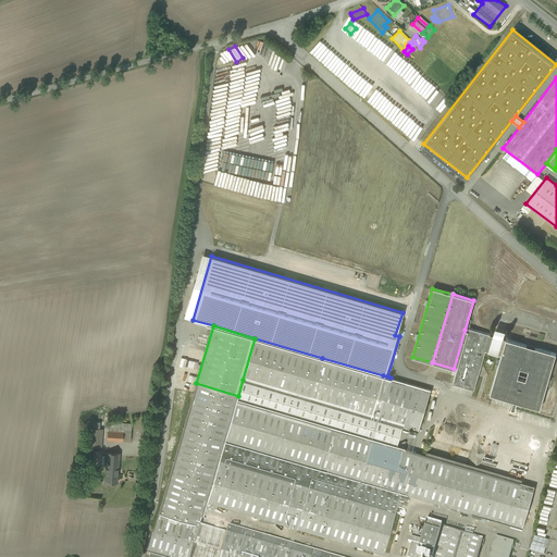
[(468,331),(465,330),(455,367),(457,367),(453,383),(474,390),(485,350),(500,355),(506,339),(503,338),(504,335),(494,332),(493,336),(490,335),(490,334),(470,329),(469,327),(468,331)]
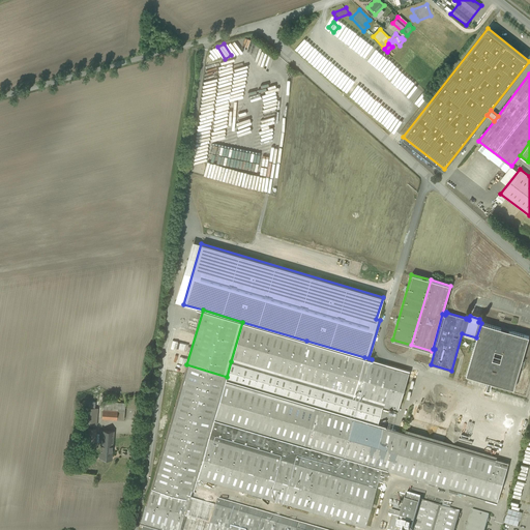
[(306,341),(242,322),(231,361),(249,366),(282,377),(294,380),(306,341)]
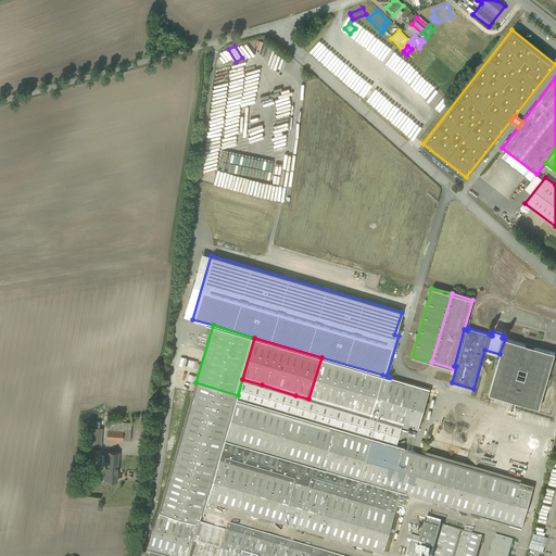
[(555,353),(505,338),(505,339),(500,354),(489,393),(512,400),(509,407),(514,408),(516,401),(539,408),(555,353)]
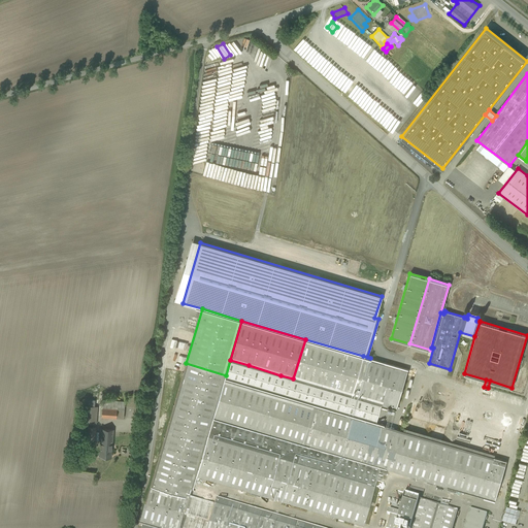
[(363,356),(305,339),(293,378),(306,383),(304,389),(337,398),(338,392),(351,396),(351,398),(363,356)]
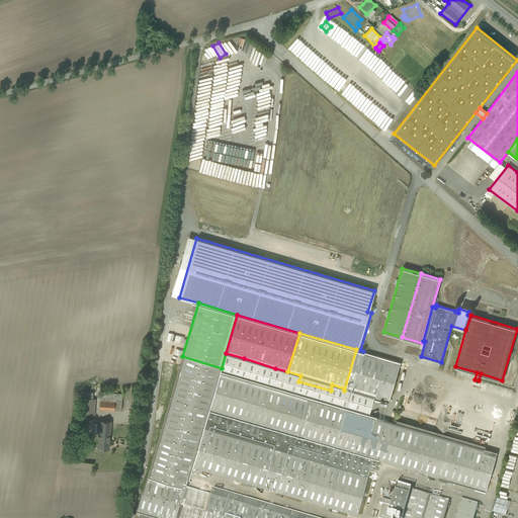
[(363,351),(356,349),(344,391),(347,392),(348,390),(373,397),(380,399),(380,400),(382,400),(390,402),(401,362),(363,351)]
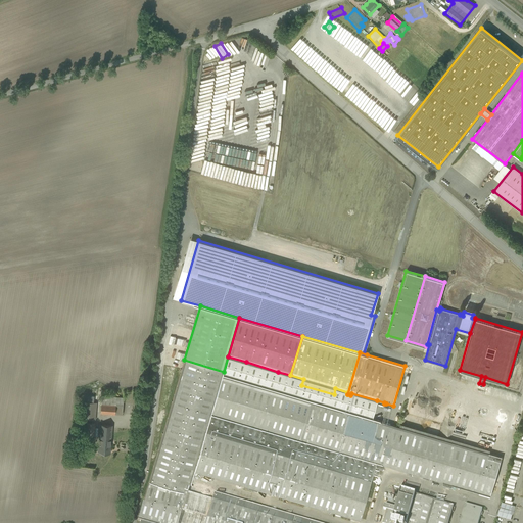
[(246,362),(228,357),(224,372),(223,375),(311,400),(380,421),(372,418),(377,400),(351,393),(350,395),(347,394),(347,392),(335,388),(334,394),(301,385),(303,379),(290,375),(278,372),(277,378),(244,368),(246,362)]
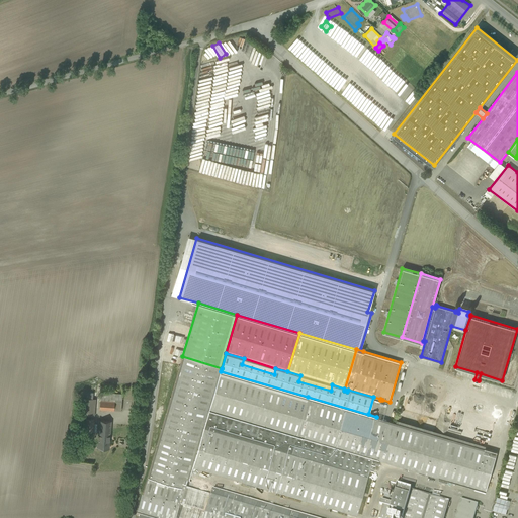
[(222,368),(182,356),(137,516),(140,516),(144,517),(314,517),(188,482),(192,466),(246,483),(246,484),(255,487),(256,486),(357,515),(367,476),(317,460),(322,443),(372,458),(439,478),(438,480),(448,482),(448,480),(486,491),(497,452),(376,417),(308,397),(296,435),(294,442),(314,448),(311,459),(305,457),(306,455),(295,453),(295,454),(217,431),(217,430),(207,427),(206,429),(204,428),(209,410),(221,371),(222,368)]
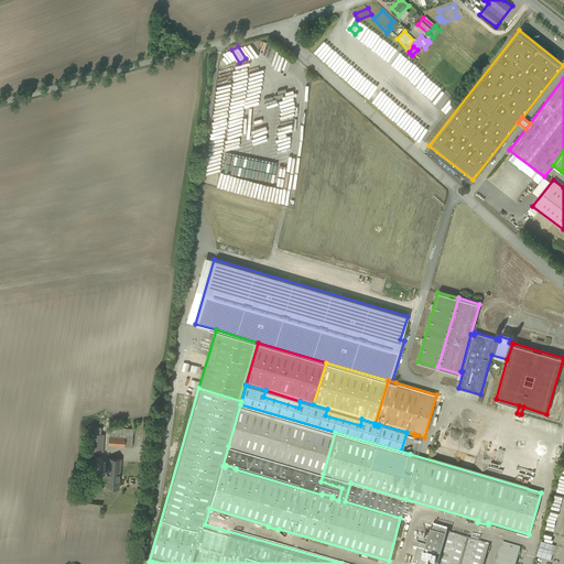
[(300,401),(266,390),(263,397),(299,408),(300,401)]
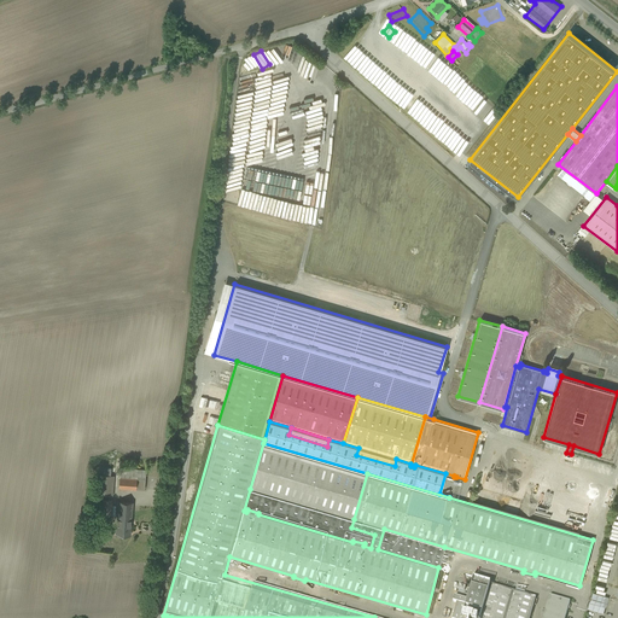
[(367,473),(263,443),(250,489),(354,519),(367,473)]
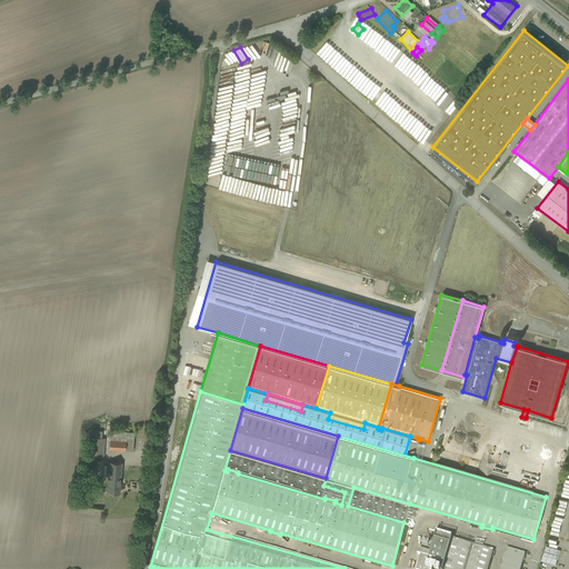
[(106,457),(107,438),(103,438),(105,430),(92,429),(92,437),(97,437),(95,456),(106,457)]
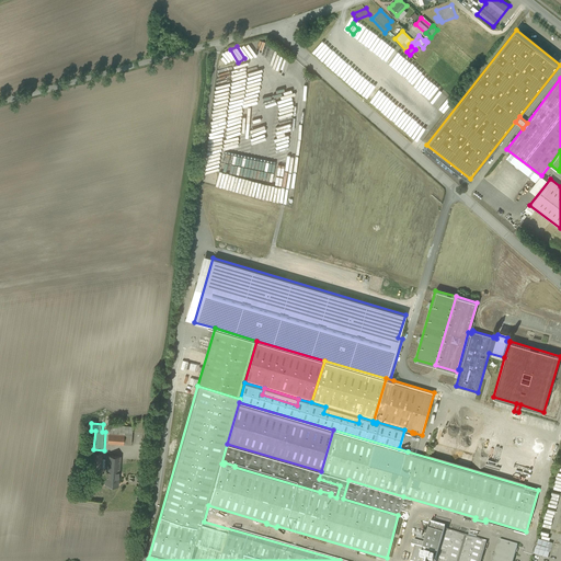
[(125,426),(110,425),(107,443),(124,444),(125,426)]
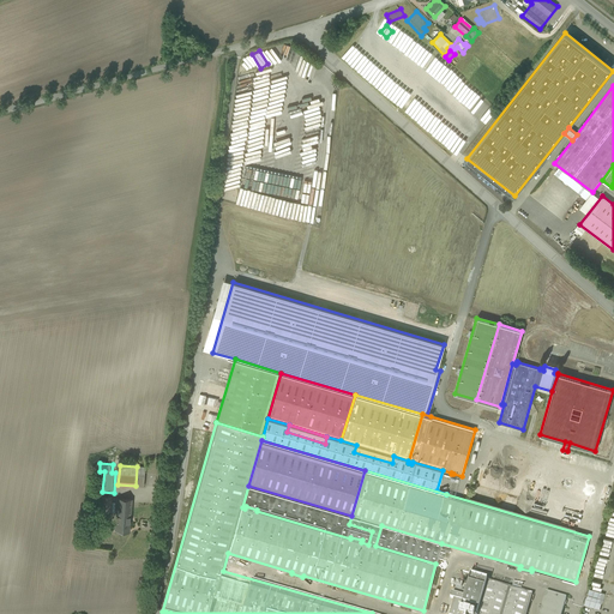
[(351,516),(248,486),(242,507),(245,509),(246,506),(257,510),(257,511),(350,539),(350,537),(362,540),(361,542),(368,545),(372,531),(349,524),(351,516)]
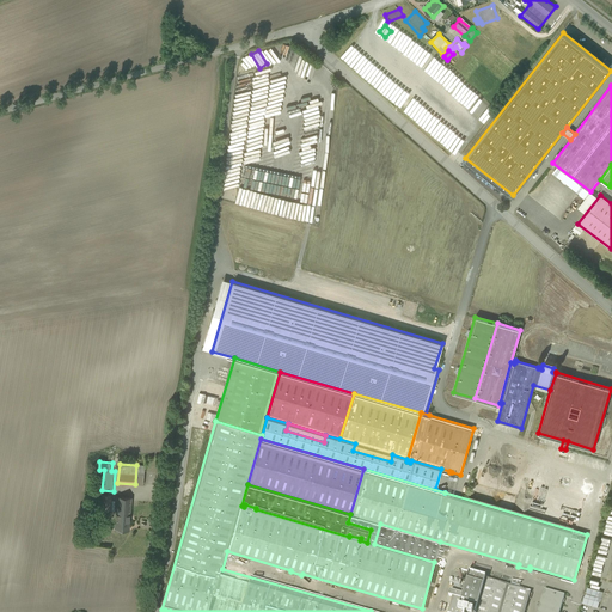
[(111,495),(102,494),(101,509),(110,509),(110,506),(111,495)]
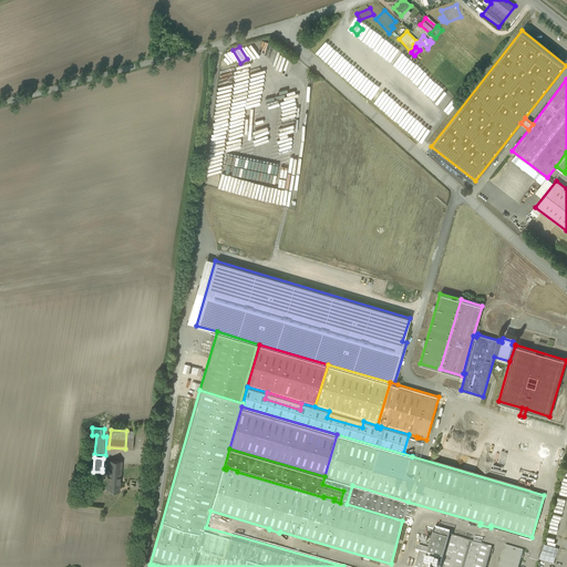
[(122,461),(107,460),(106,468),(102,468),(102,472),(107,473),(107,472),(121,472),(122,461)]
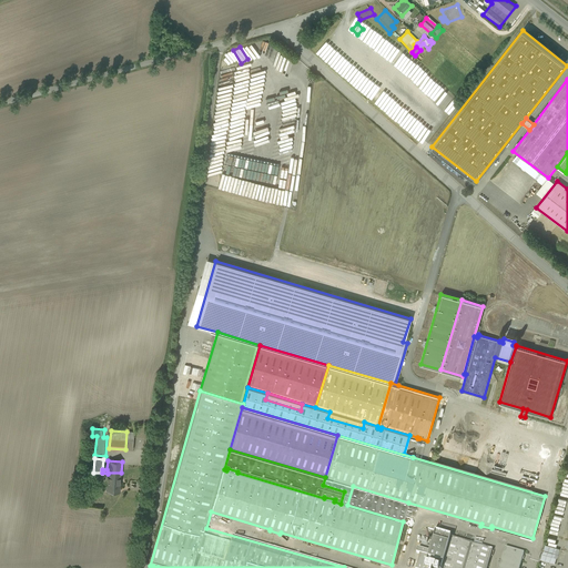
[(121,473),(108,473),(108,474),(107,490),(120,492),(121,473)]
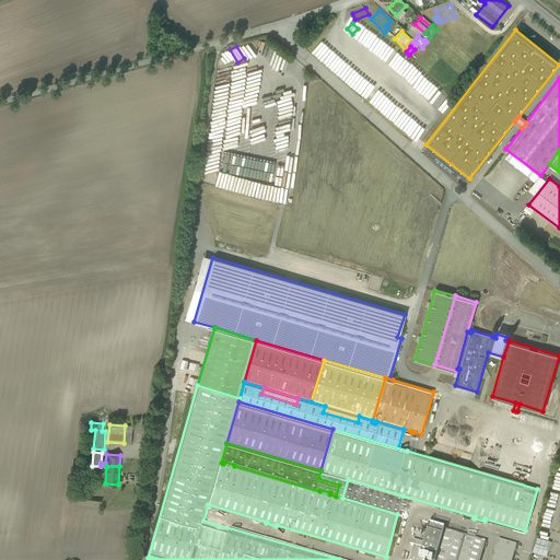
[(403,496),(348,479),(342,498),(397,514),(403,496)]
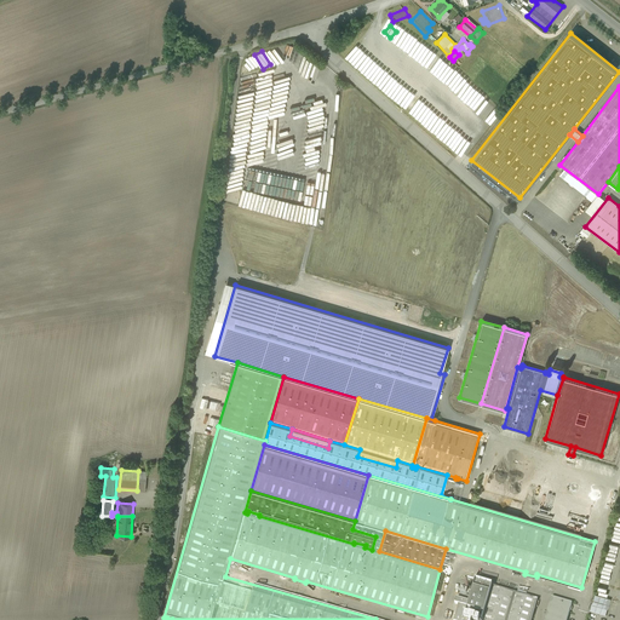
[(492,586),(475,581),(469,603),(455,598),(454,604),(458,606),(453,619),(481,619),(492,586)]
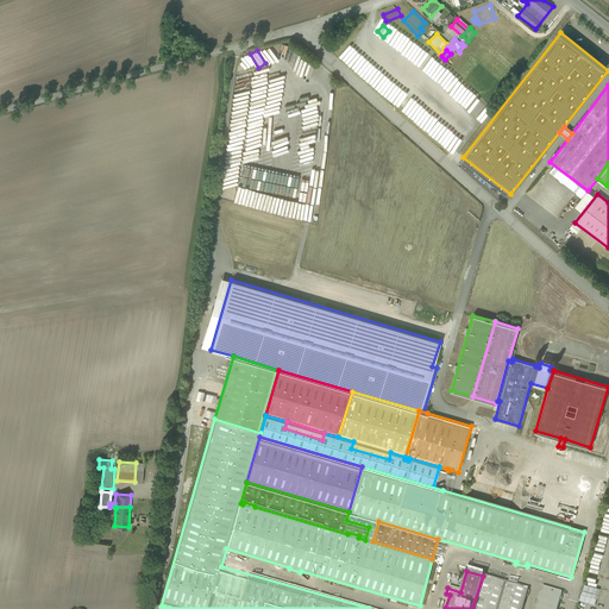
[(522,608),(528,590),(483,576),(472,608),(522,608)]
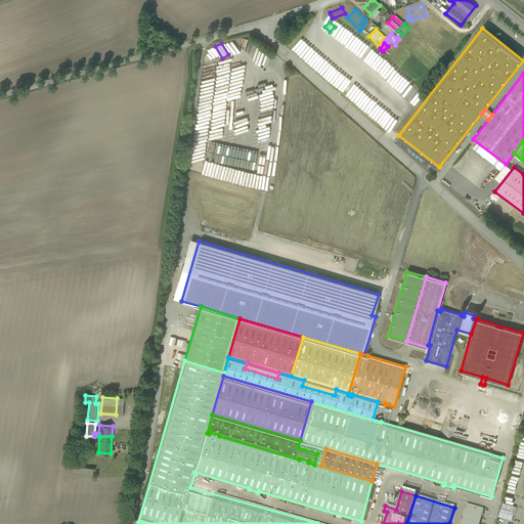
[(517,507),(503,503),(498,518),(512,522),(517,507)]
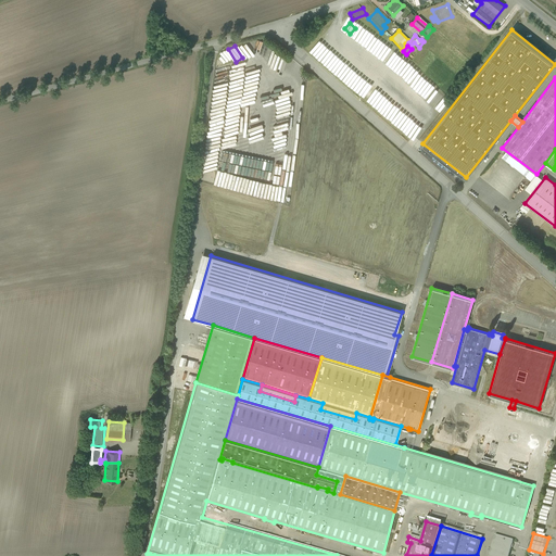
[(488,555),(508,555),(513,542),(494,536),(488,555)]
